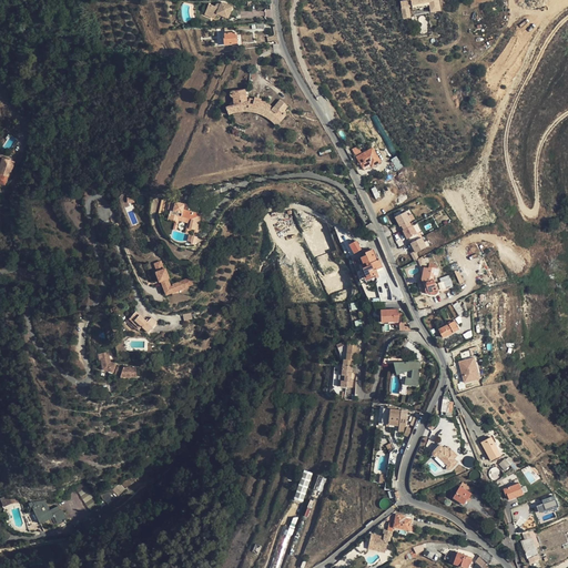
[(404,0),(404,1),(401,1),(404,18),(411,17),(408,7),(412,6),(412,4),(429,1),(430,7),(430,12),(440,10),(437,0),(404,0)]
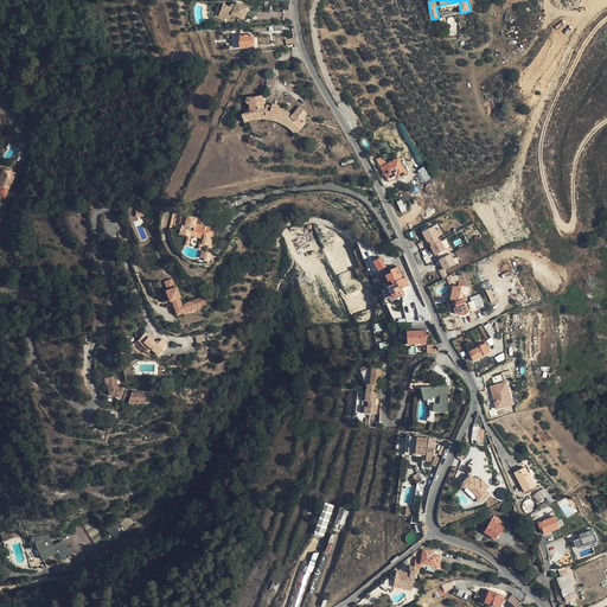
[(223,5),(219,16),(230,20),(231,14),(244,19),(249,7),(236,2),(234,8),(223,5)]
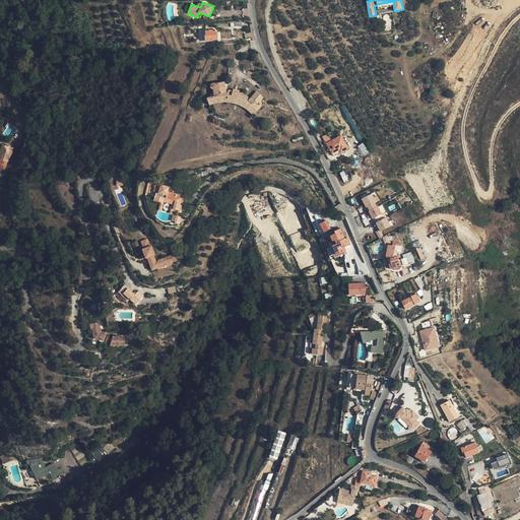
[(217,35),(215,35),(215,31),(215,29),(205,30),(206,35),(205,36),(205,41),(217,40),(217,35)]
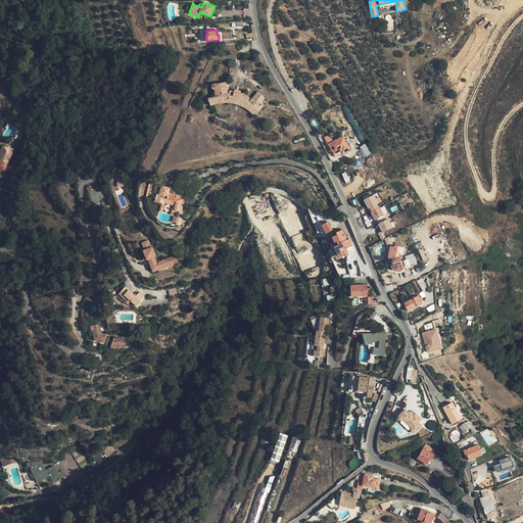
[(210,104),(210,105),(216,104),(220,103),(226,102),(232,103),(238,104),(240,105),(246,108),(250,111),(254,115),(264,106),(260,104),(266,98),(257,91),(250,100),(246,98),(244,94),(240,92),(241,91),(234,90),(234,91),(230,91),(228,91),(226,83),(214,84),(216,95),(202,99),(204,106),(210,104)]
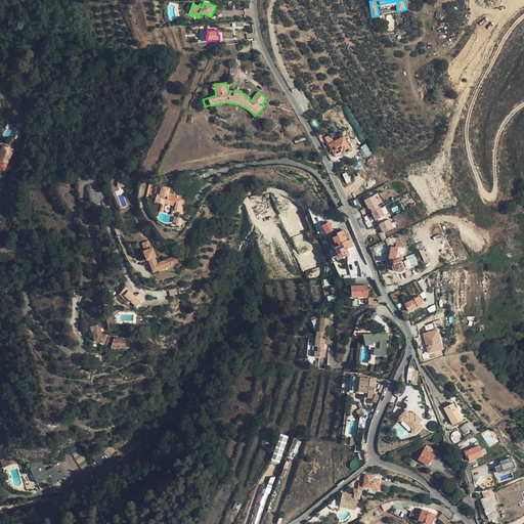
[(276,120),(273,123),(278,129),(281,126),(276,120)]
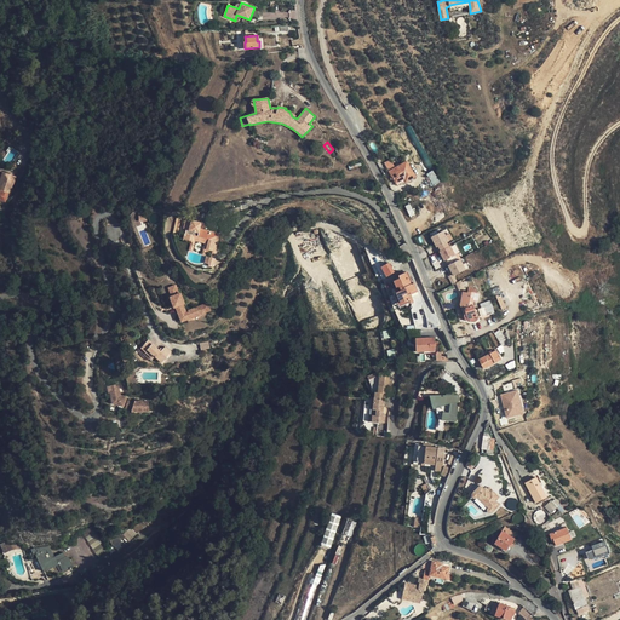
[(395,167),(389,171),(392,176),(394,178),(396,183),(405,178),(408,176),(409,179),(415,176),(407,161),(403,164),(400,165),(395,167)]
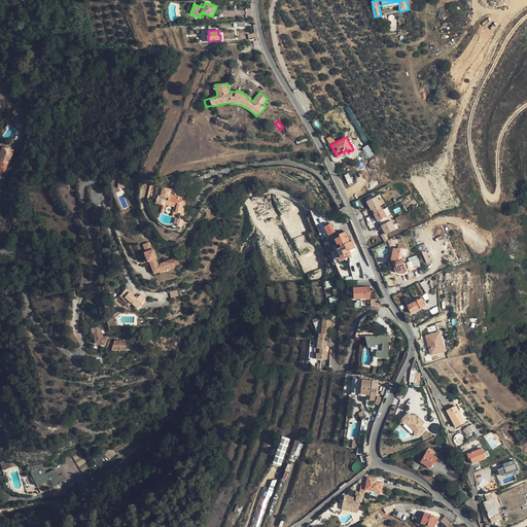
[(367,145),(362,148),(369,157),(374,154),(367,145)]
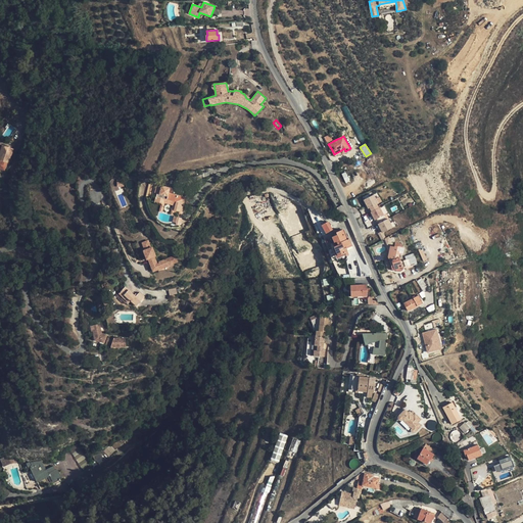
[(0,169),(5,171),(7,163),(8,163),(13,149),(3,145),(0,153),(0,169)]
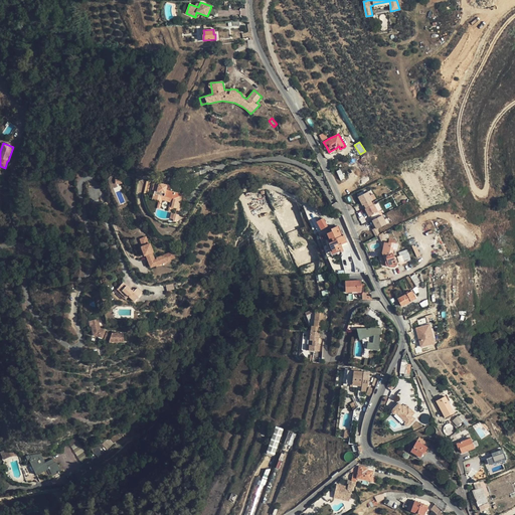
[(182,194),(170,191),(166,190),(167,185),(155,182),(154,183),(153,185),(154,186),(153,189),(154,190),(152,199),(159,201),(161,195),(174,198),(172,206),(177,207),(179,201),(180,202),(182,194)]
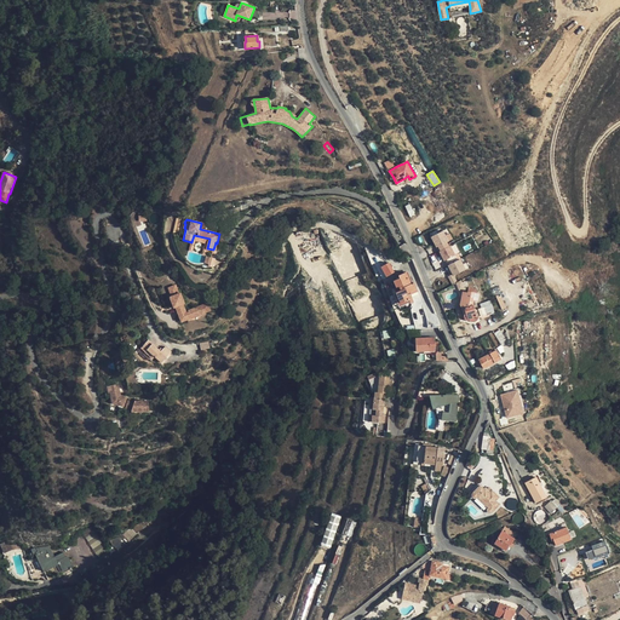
[(447,242),(453,239),(451,234),(446,236),(443,231),(431,237),(436,247),(438,246),(441,251),(440,252),(445,260),(455,254),(451,246),(449,246),(447,242)]
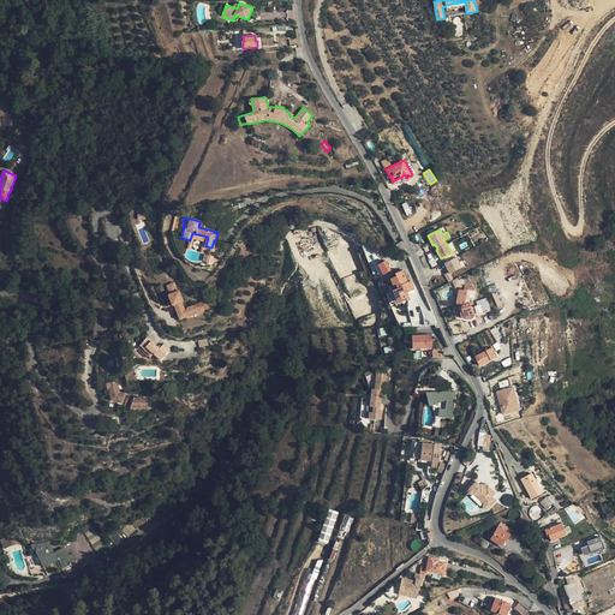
[(457,258),(446,263),(451,273),(461,267),(457,258)]
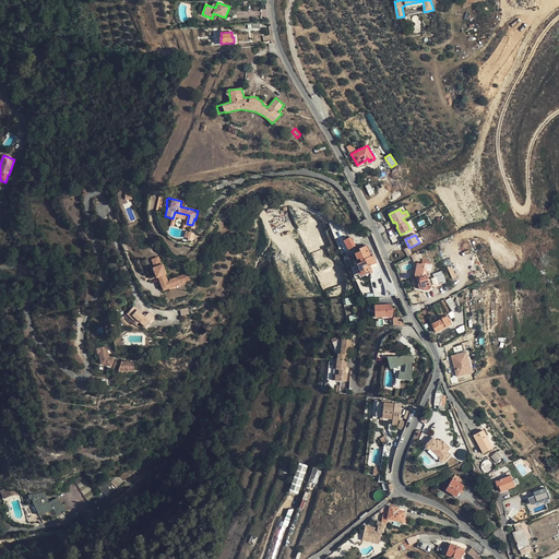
[(355,246),(351,237),(344,240),(348,249),(355,246)]
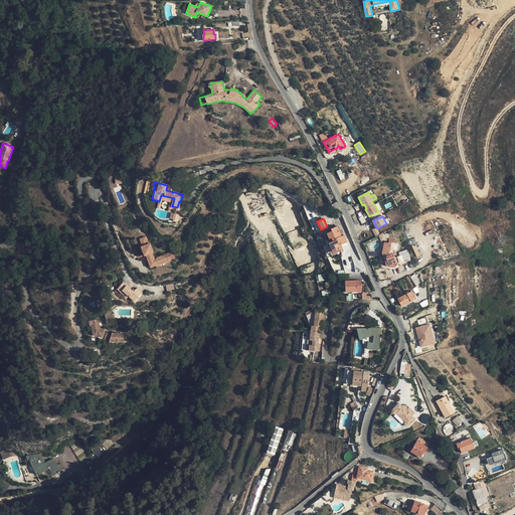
[(342,247),(341,246),(340,244),(346,241),(343,234),(343,235),(341,235),(337,226),(331,228),(332,231),(327,233),(330,238),(331,237),(333,241),(329,242),(333,250),(340,247),(342,247)]
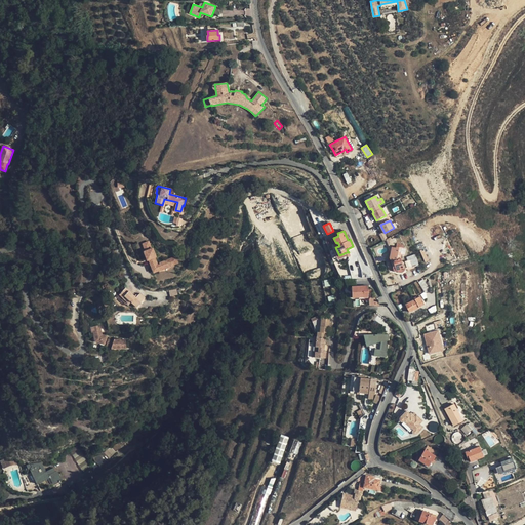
[(142,243),(152,274),(179,265),(176,256),(158,264),(150,240),(142,243)]
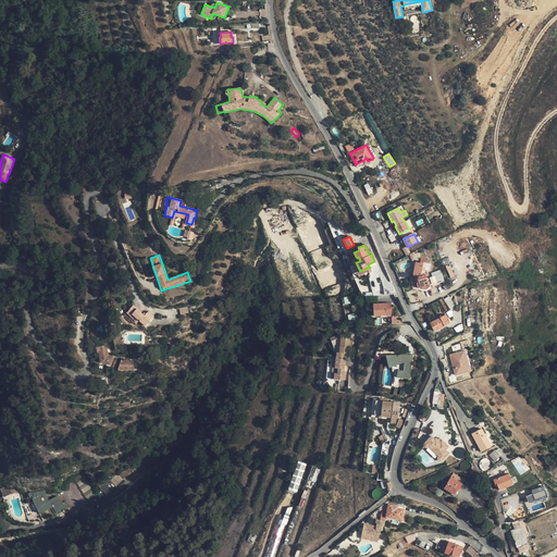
[(420,263),(416,262),(415,269),(413,273),(416,274),(418,277),(411,280),(411,281),(411,282),(412,285),(415,284),(419,283),(420,286),(429,284),(428,282),(424,272),(425,270),(429,271),(431,263),(426,263),(428,260),(421,259),(420,263)]
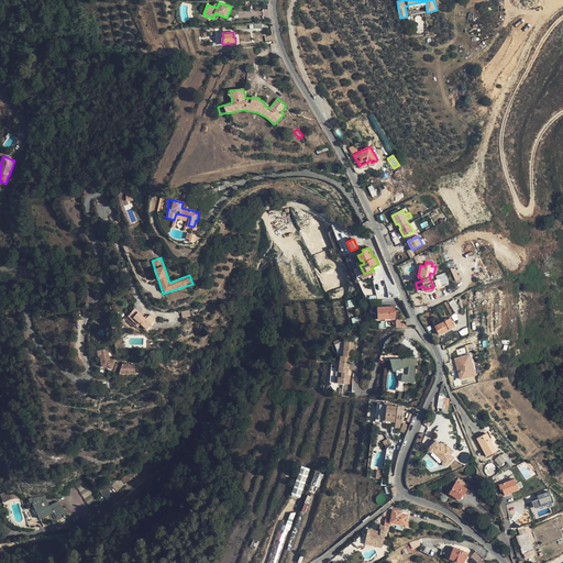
[(449,284),(446,276),(444,277),(440,278),(442,286),(449,284)]
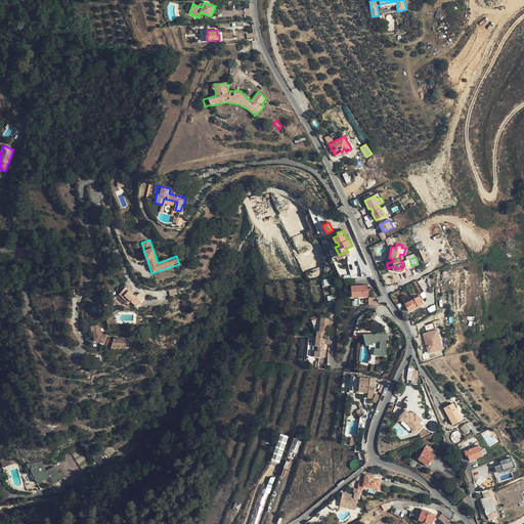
[(472,315),(469,266),(459,269),(462,316),(472,315)]
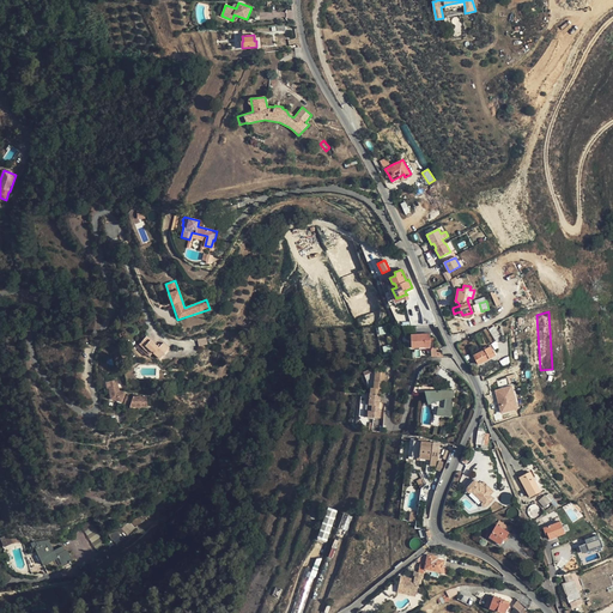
[(502,338),(495,326),(490,329),(497,341),(502,338)]
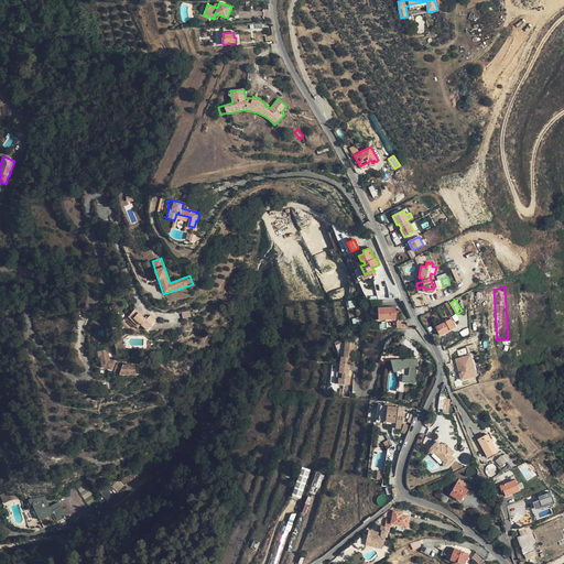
[(396,307),(378,307),(379,320),(396,320),(396,315),(396,311),(396,307)]
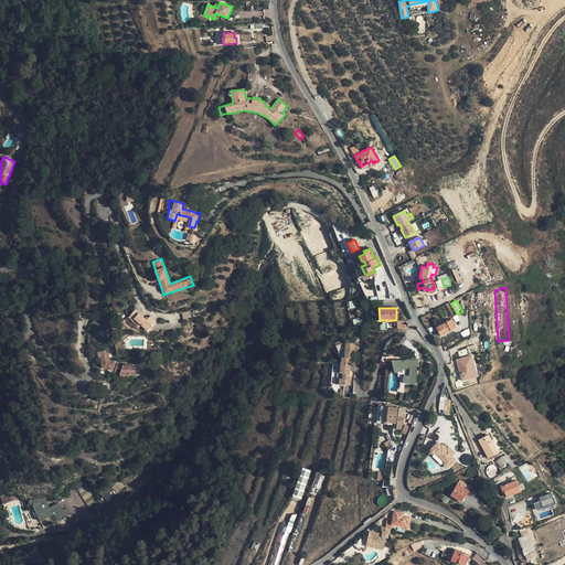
[(141,324),(142,326),(148,331),(156,321),(151,316),(149,319),(147,320),(145,319),(135,309),(128,317),(132,320),(134,318),(141,324)]
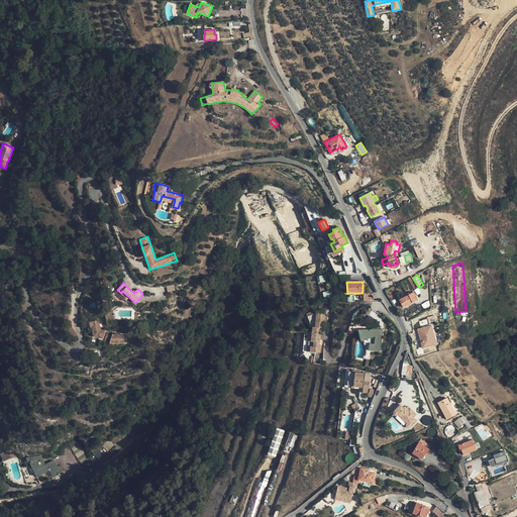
[(408,295),(399,299),(403,307),(418,300),(414,292),(410,294),(408,295)]
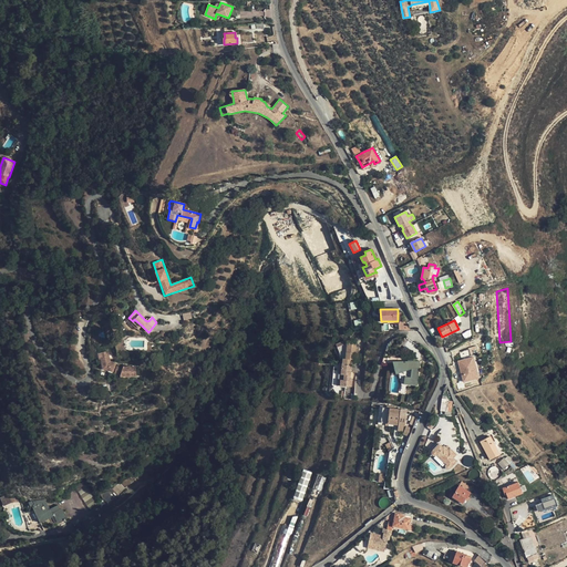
[(343,359),(343,363),(351,364),(351,362),(353,362),(354,353),(356,353),(357,344),(348,343),(346,359),(343,359)]
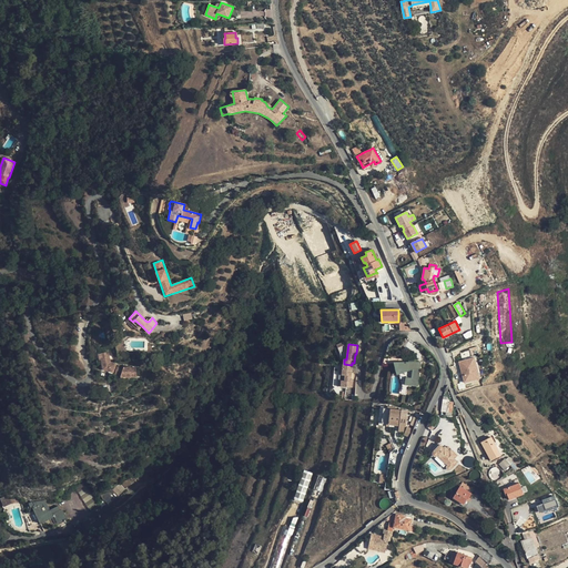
[(110,353),(98,353),(98,361),(101,361),(101,372),(115,372),(114,363),(110,363),(110,353)]
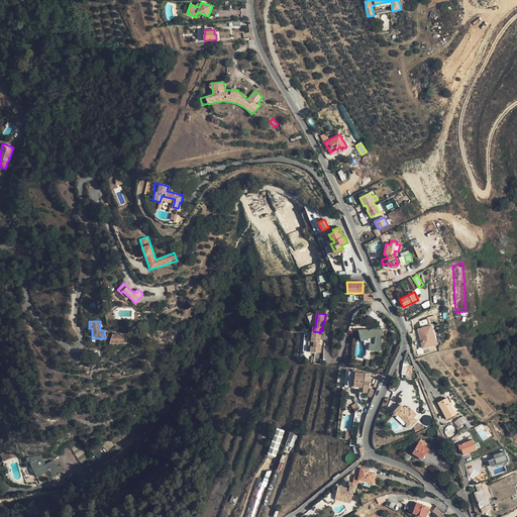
[(422,349),(437,345),(432,325),(417,329),(422,349)]
